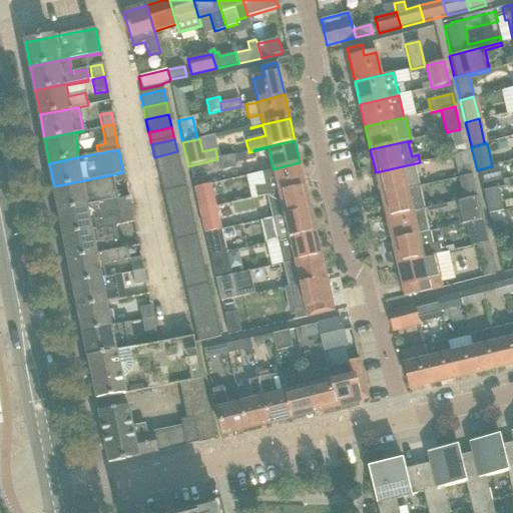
[(253,151),(248,152),(248,150),(233,154),(219,157),(222,171),(235,167),(235,163),(238,163),(237,162),(255,158),(253,151)]
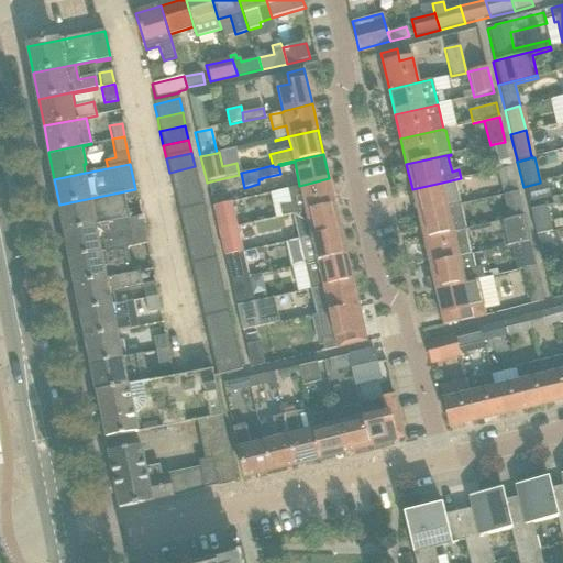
[(173,186),(198,180),(195,166),(169,173),(173,186)]
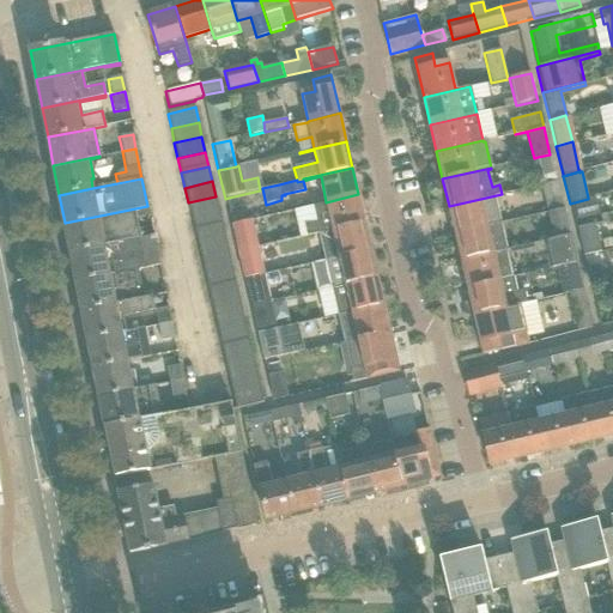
[(557,181),(539,184),(540,187),(541,186),(547,212),(564,208),(557,182),(557,181)]
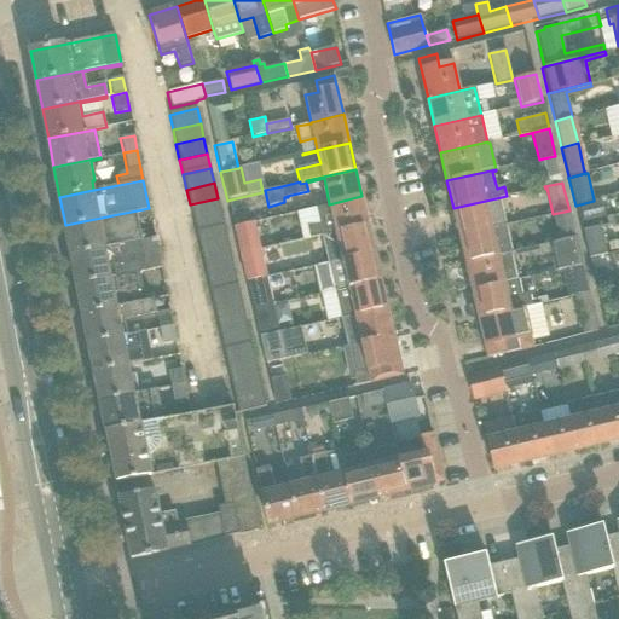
[(310,238),(369,225),(362,196),(329,204),(330,206),(317,209),(320,225),(307,229),(310,238)]
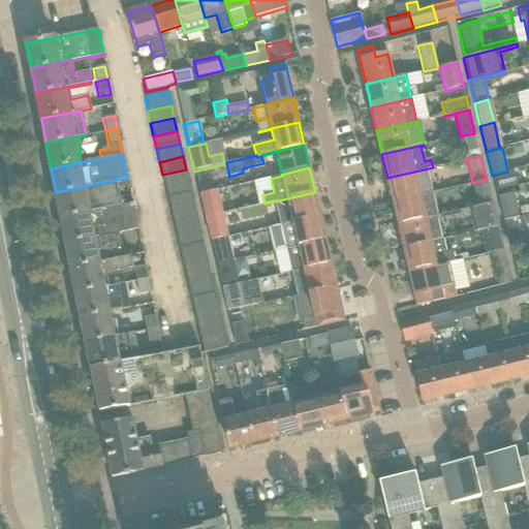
[(427,170),(433,169),(433,167),(387,178),(393,201),(432,192),(427,170)]
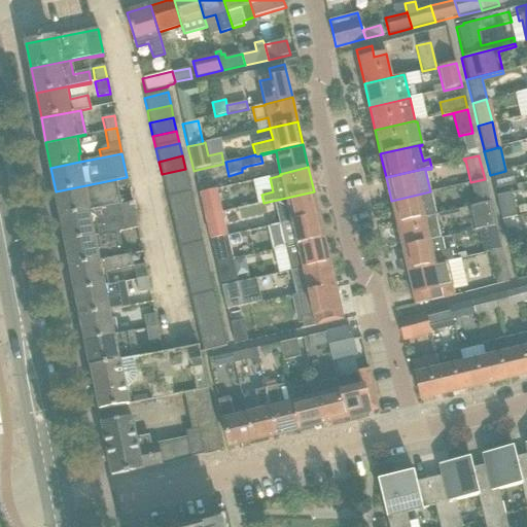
[(164,186),(188,181),(185,169),(162,174),(164,186)]
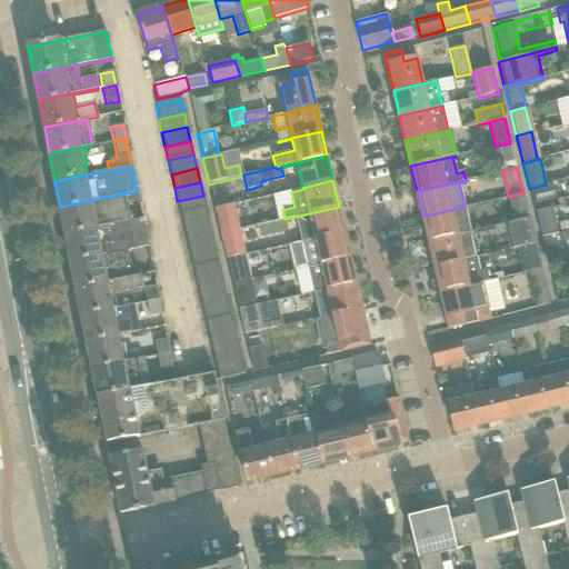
[(536,206),(557,200),(552,185),(531,190),(536,206)]
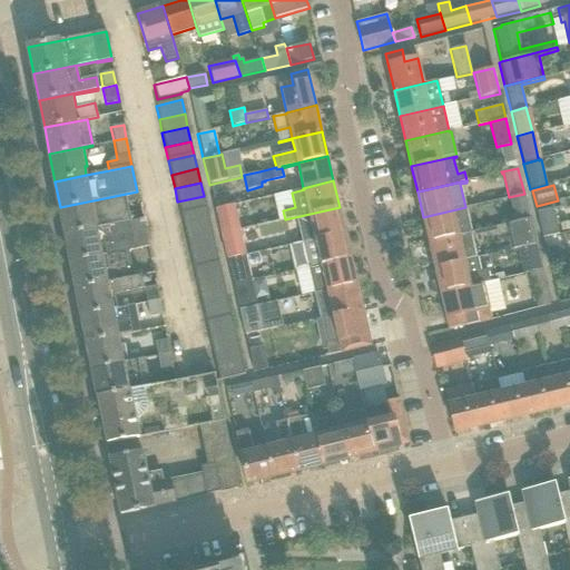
[(126,204),(139,202),(137,192),(60,207),(66,234),(129,222),(126,204)]
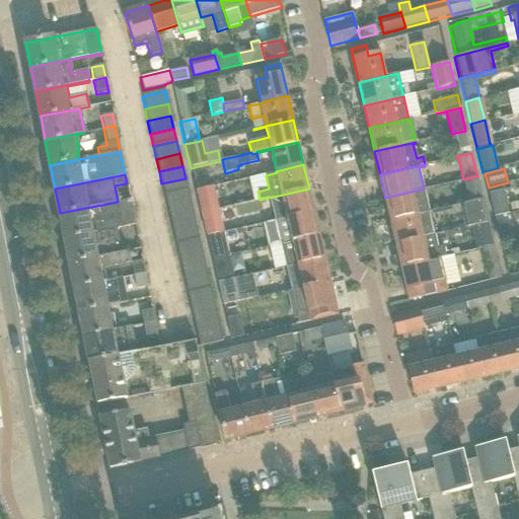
[(468,202),(482,199),(477,176),(463,179),(468,202)]
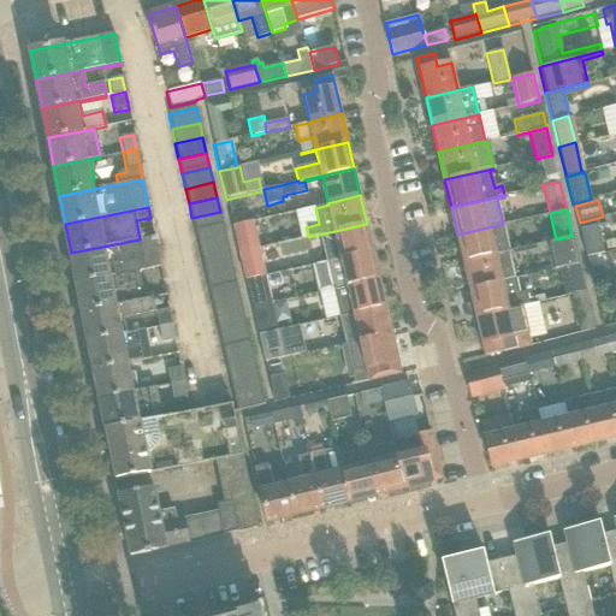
[(195,234),(223,226),(220,212),(191,218),(195,234)]
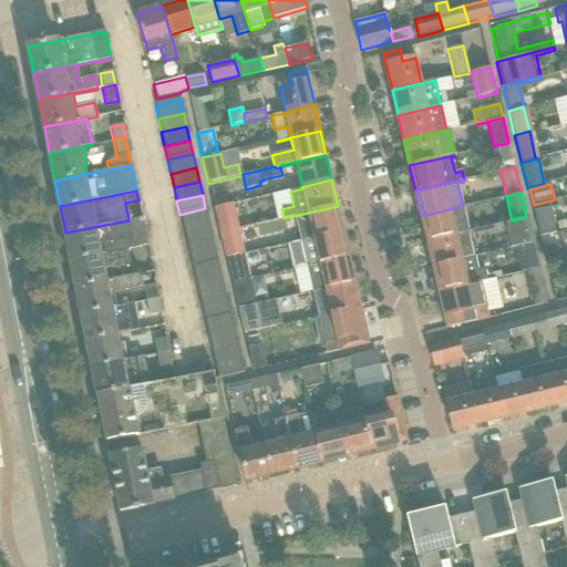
[(218,233),(238,228),(232,204),(213,209),(218,233)]
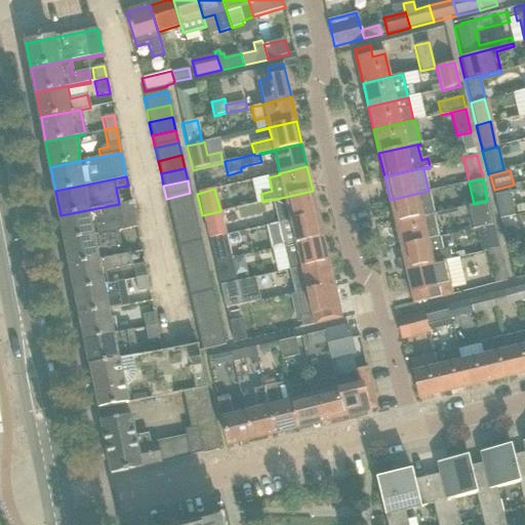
[(279,221),(318,213),(313,191),(263,202),(263,203),(274,201),(279,221)]
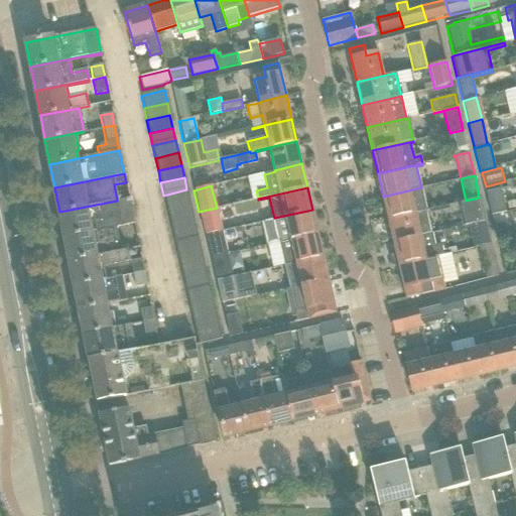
[(388,220),(426,211),(421,187),(383,197),(388,220)]
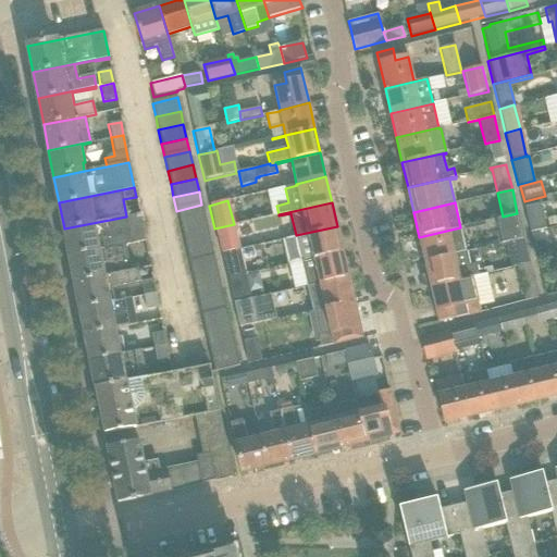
[(180,224),(205,219),(201,205),(176,211),(180,224)]
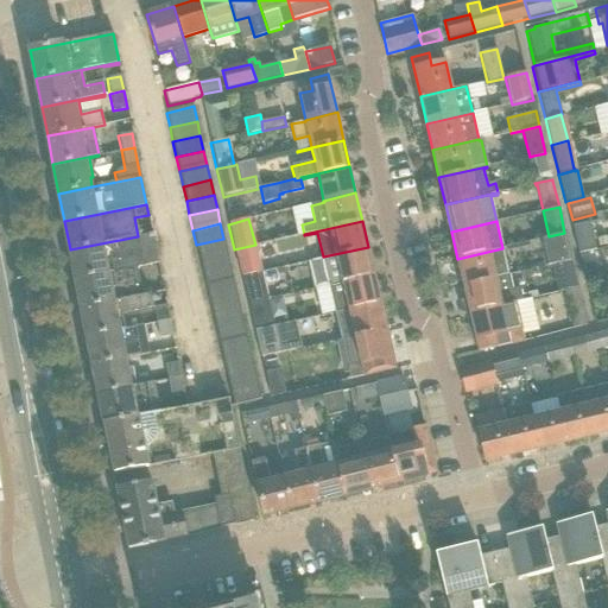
[(578,254),(595,251),(588,223),(571,227),(578,254)]
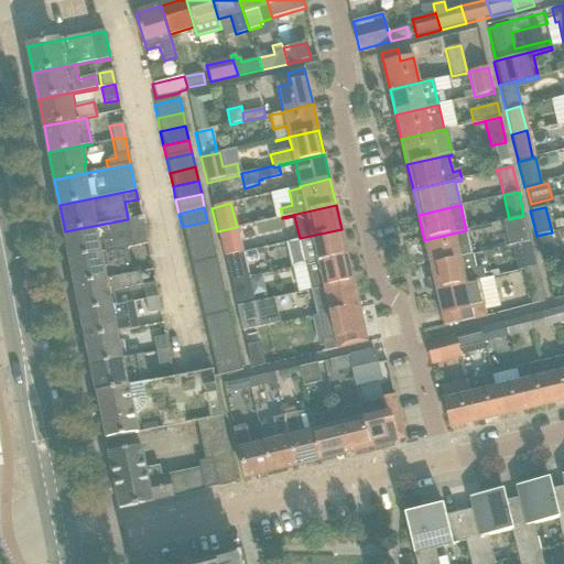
[(509,220),(502,223),(507,247),(531,240),(525,217),(524,218),(523,216),(509,219),(509,220)]
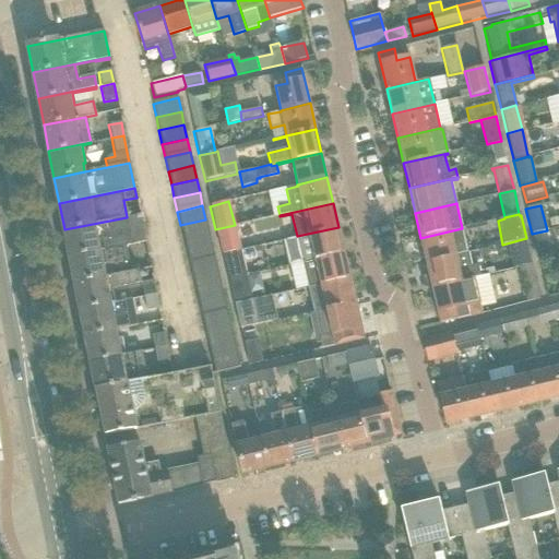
[(69,256),(145,241),(140,216),(127,218),(127,217),(64,229),(69,256)]
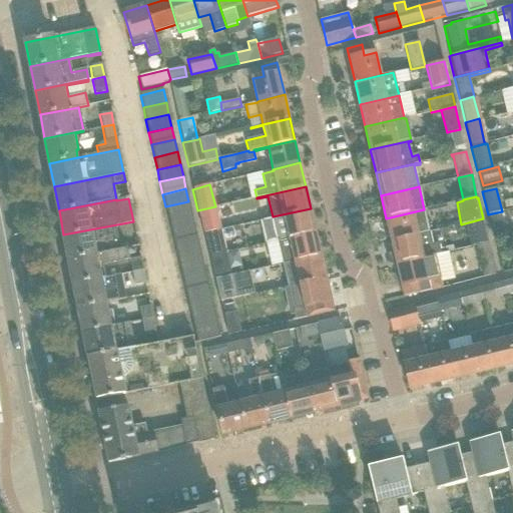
[(168,218),(191,213),(188,201),(165,206),(168,218)]
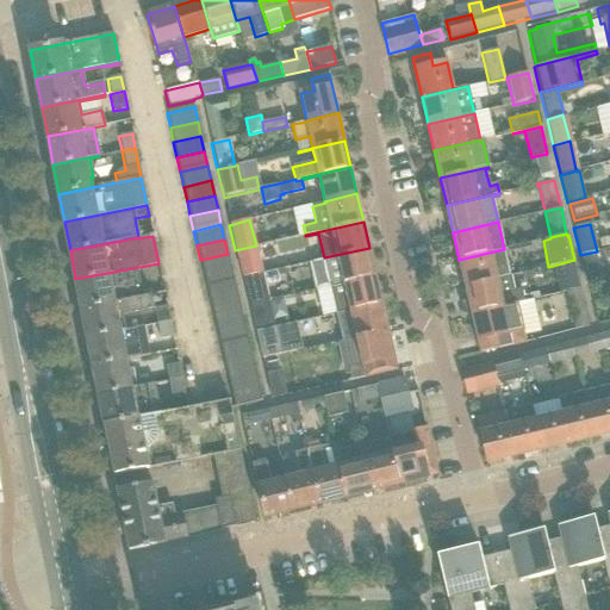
[(253,248),(256,247),(256,246),(235,250),(242,277),(260,273),(253,248)]
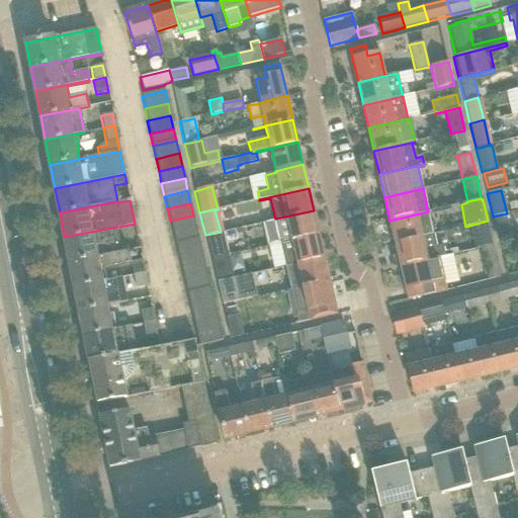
[(280,243),(319,234),(314,210),(275,219),(280,243)]
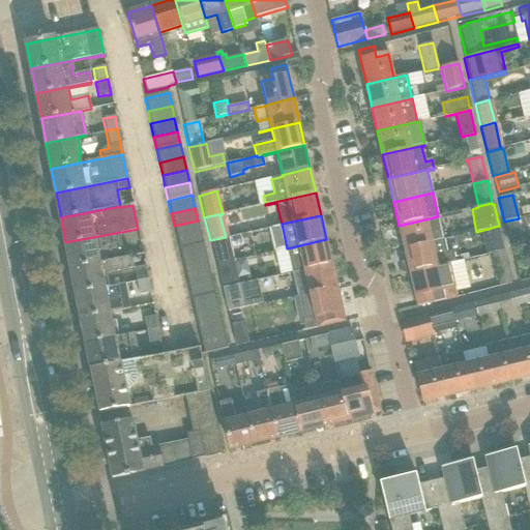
[(405,249),(443,240),(438,216),(399,226),(405,249)]
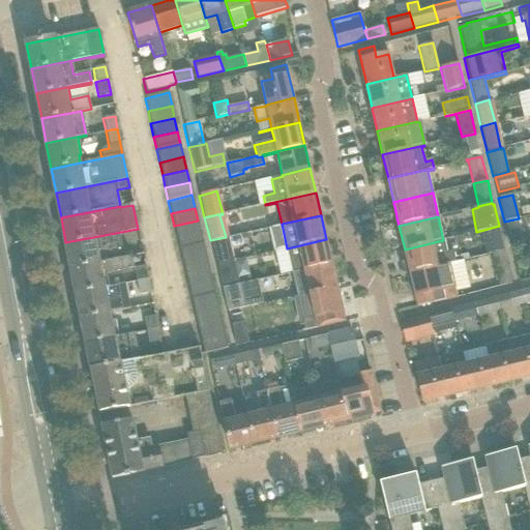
[(177,239),(201,234),(198,221),(174,226),(177,239)]
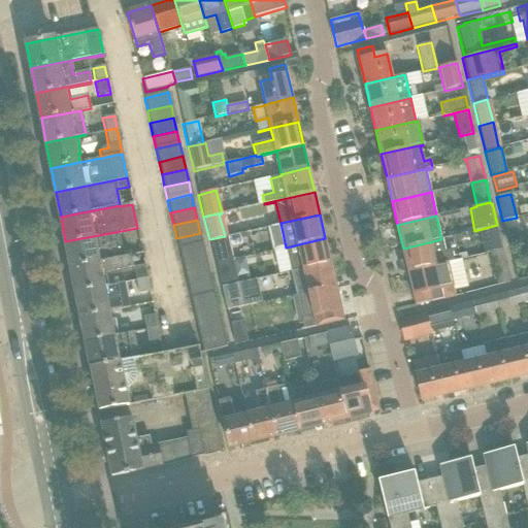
[(496,228),(497,228),(497,225),(474,231),(475,233),(479,232),(484,254),(491,253),(501,251),(496,228)]
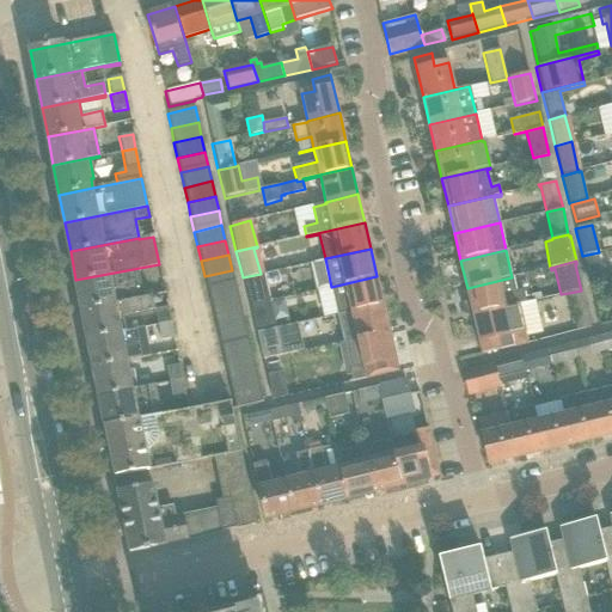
[(138,270),(159,265),(159,264),(75,280),(81,310),(144,297),(138,270)]
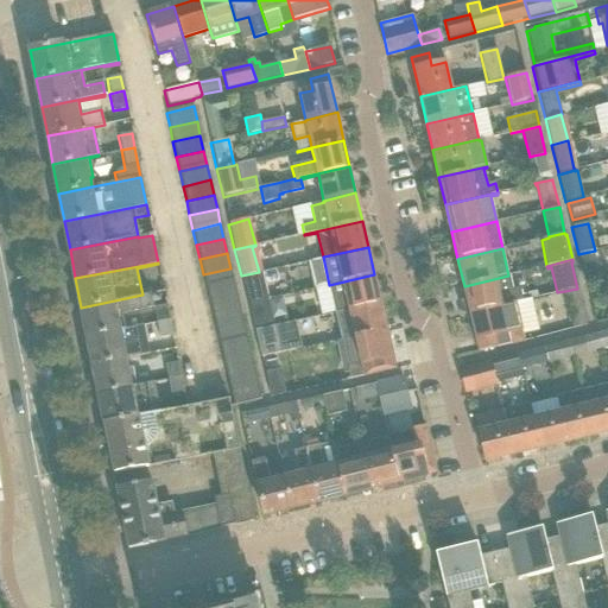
[(206,289),(234,283),(230,268),(203,274),(206,289)]
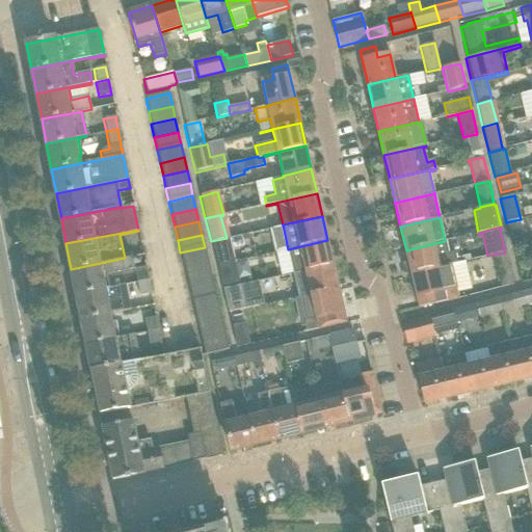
[(227,238),(211,241),(216,265),(232,262),(227,238)]
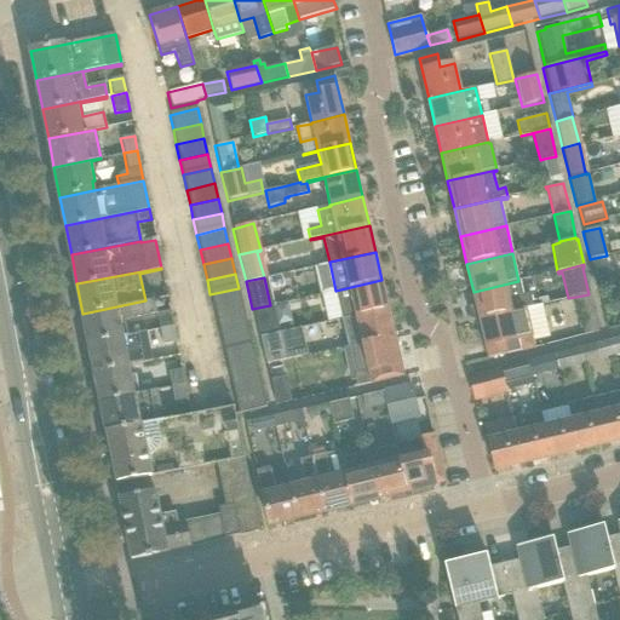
[(342,317),(389,308),(382,280),(336,291),(342,317)]
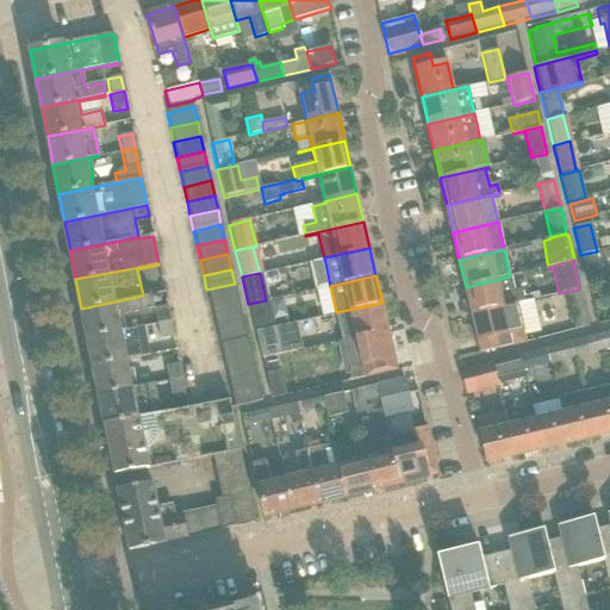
[(521,290),(514,292),(510,277),(466,287),(470,306),(464,309),(465,316),(524,302),(521,290)]
